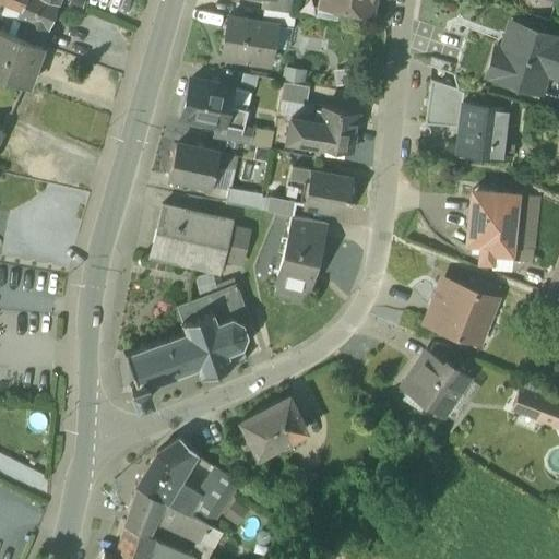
[(0,0),(21,9),(22,9),(24,0),(0,0)]
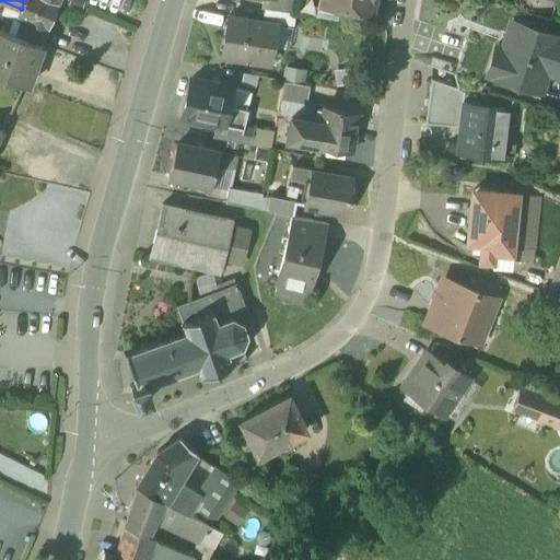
[(50,0),(24,0),(22,9),(21,9),(11,35),(42,47),(46,31),(57,2),(50,0)]
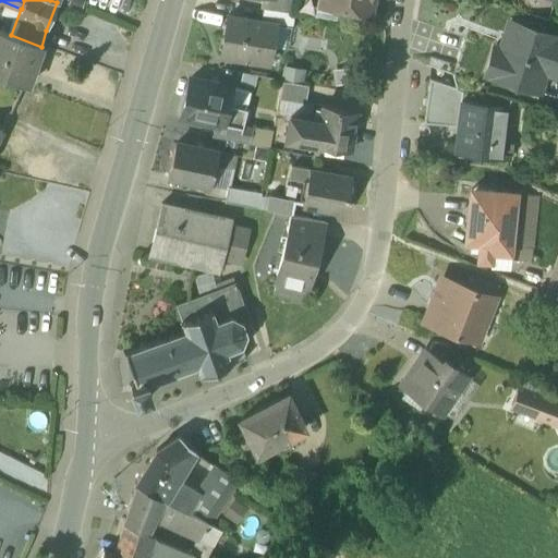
[(291,0),(261,0),(259,8),(263,9),(289,13),(291,0)]
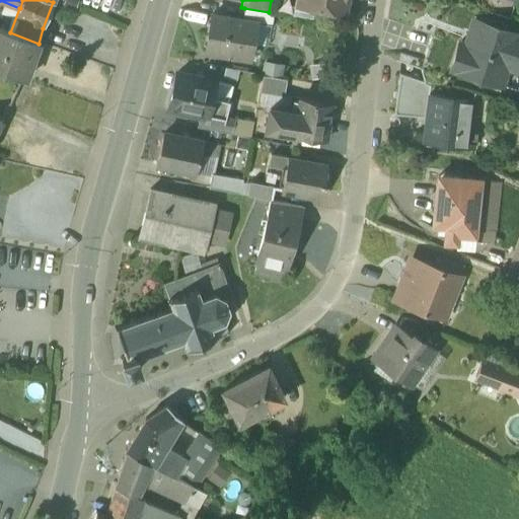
[(308,0),(308,2),(312,9),(320,10),(326,6),(343,9),(344,0),(308,0)]
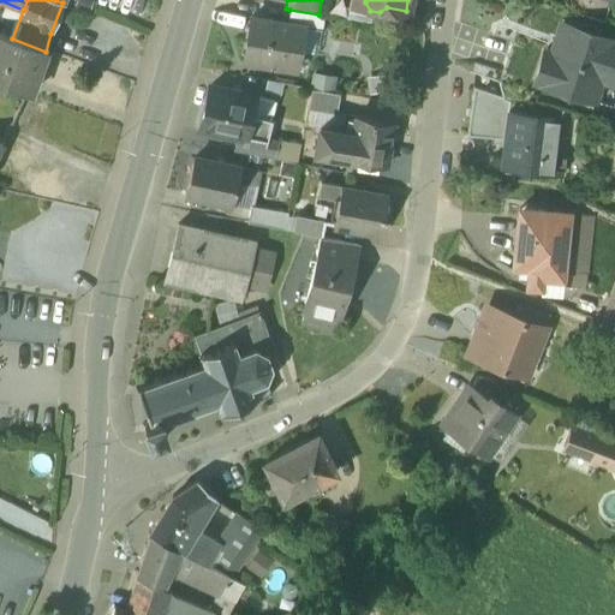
[(572,0),(569,9),(603,21),(609,0),(572,0)]
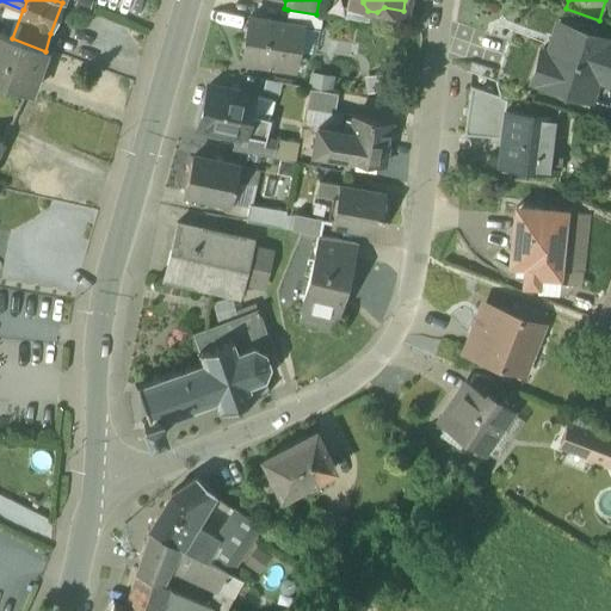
[(316,14),(288,10),(284,24),(301,26),(300,29),(318,32),(321,16),(316,14)]
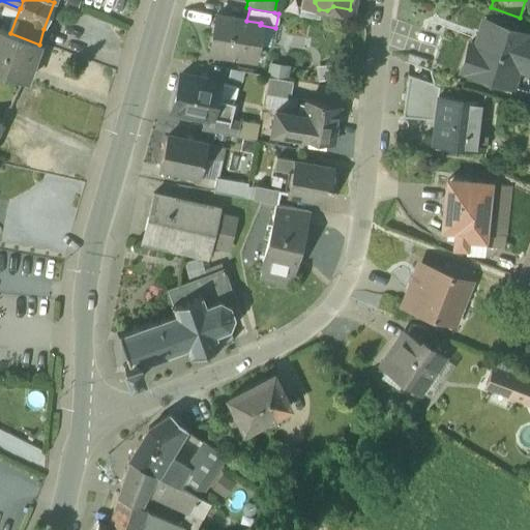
[(246,21),(216,16),(209,54),(254,62),(260,25),(260,24),(261,23),(246,21)]
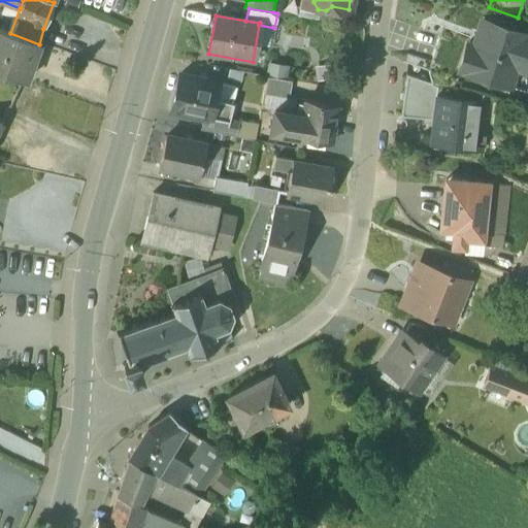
[(527,34),(482,19),(472,44),(466,42),(466,45),(471,46),(465,67),(459,65),(458,67),(508,85),(519,54),(527,57),(527,34)]
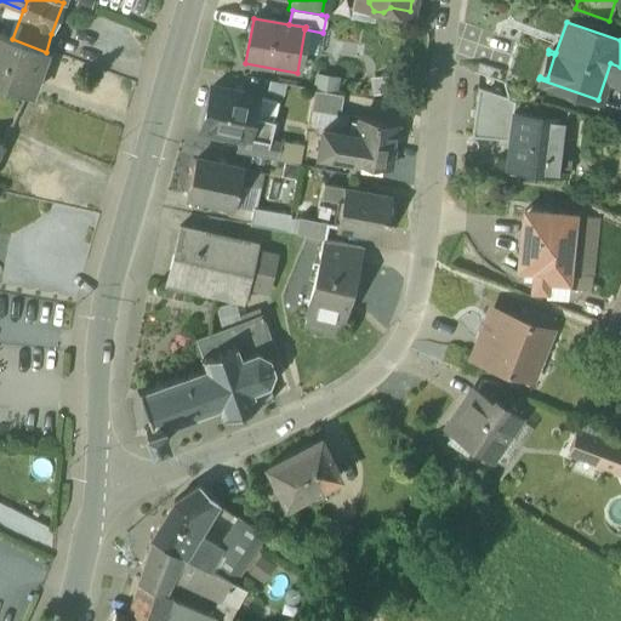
[(12,39),(0,34),(0,86),(27,96),(30,97),(46,52),(12,39)]
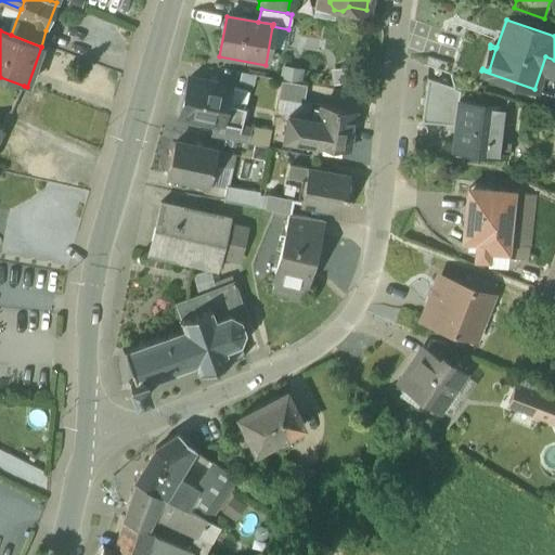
[(230,87),(191,77),(181,117),(220,127),(226,105),(230,87)]
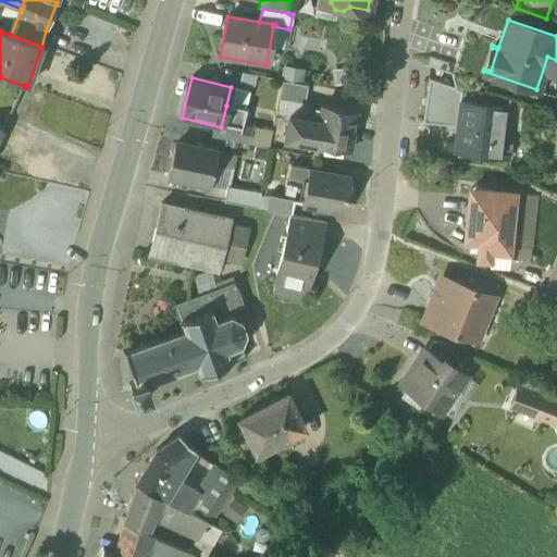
[(308,87),(283,82),(280,99),(305,104),(308,87)]
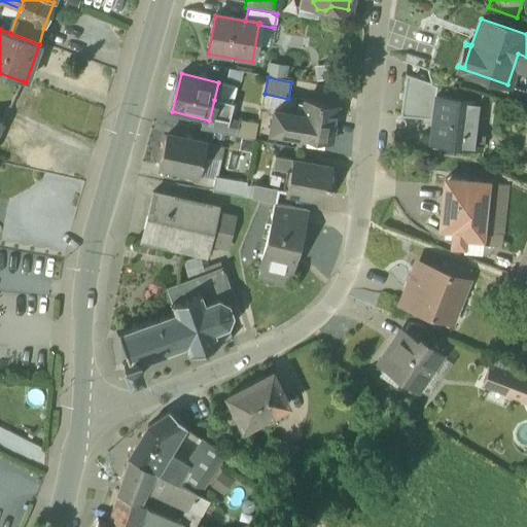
[(401,116),(432,120),(435,95),(436,88),(406,77),(401,116)]
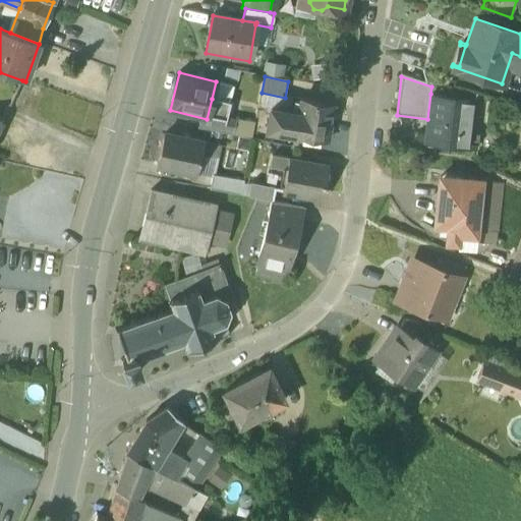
[(233,85),(216,81),(212,99),(229,103),(233,85)]
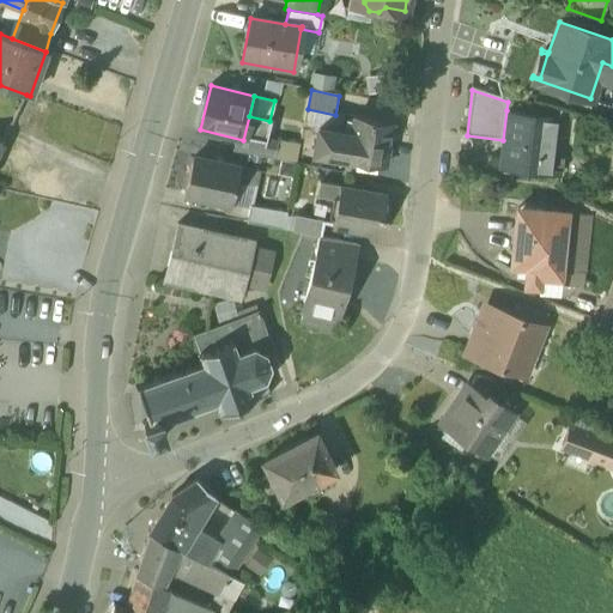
[(558,116),(507,110),(503,140),(505,140),(502,168),(551,174),(558,116)]
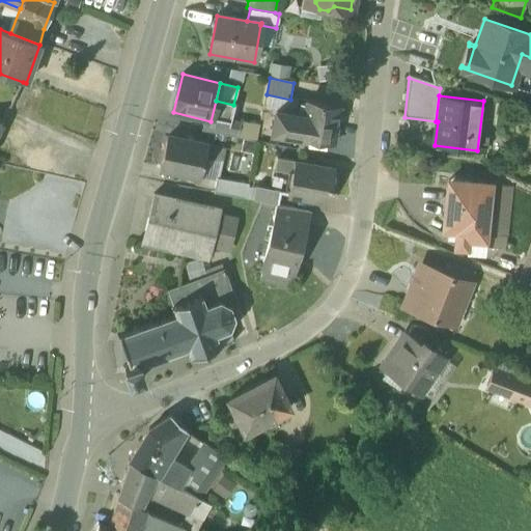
[(233,105),(216,101),(211,121),(212,119),(217,120),(231,123),(232,122),(235,106),(233,105)]
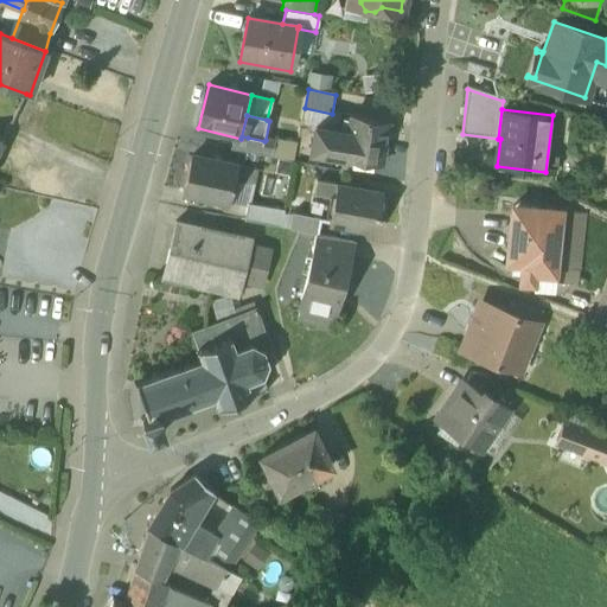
[(388,123),(351,116),(346,140),(346,141),(344,159),(379,165),(388,123)]
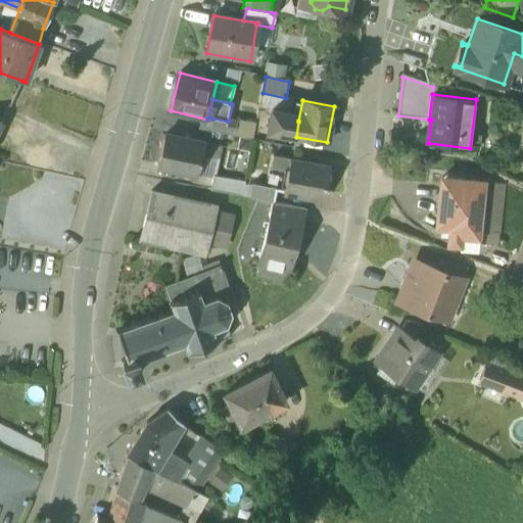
[(298,122),(271,116),(268,131),(296,137),(298,122)]
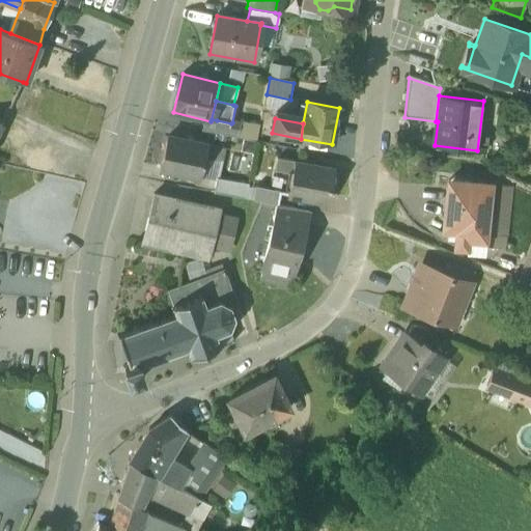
[(231,123),(217,120),(214,134),(239,138),(242,124),(232,122),(231,123)]
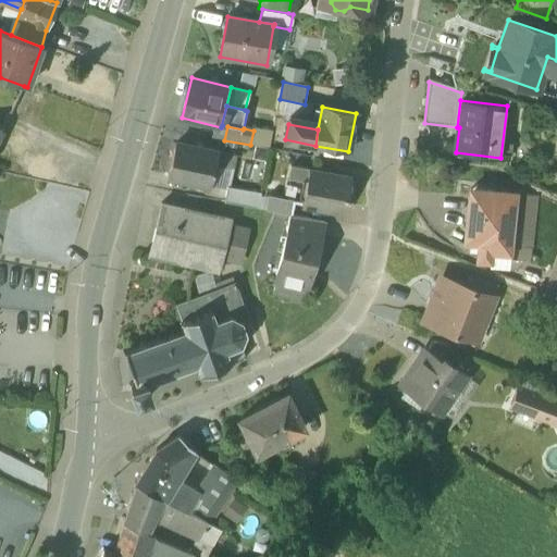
[(218,151),(176,143),(168,176),(209,186),(214,163),(218,151)]
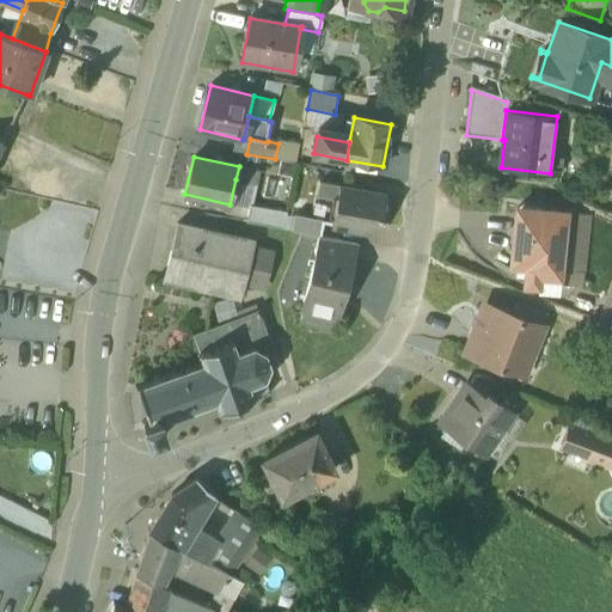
[(258,171),(239,166),(236,179),(256,184),(258,171)]
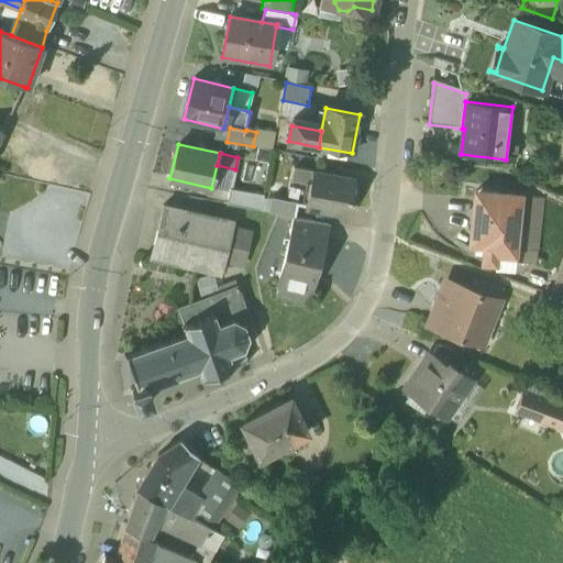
[(253,192),(231,188),(235,169),(217,165),(211,188),(229,191),(227,205),(250,209),(253,192)]
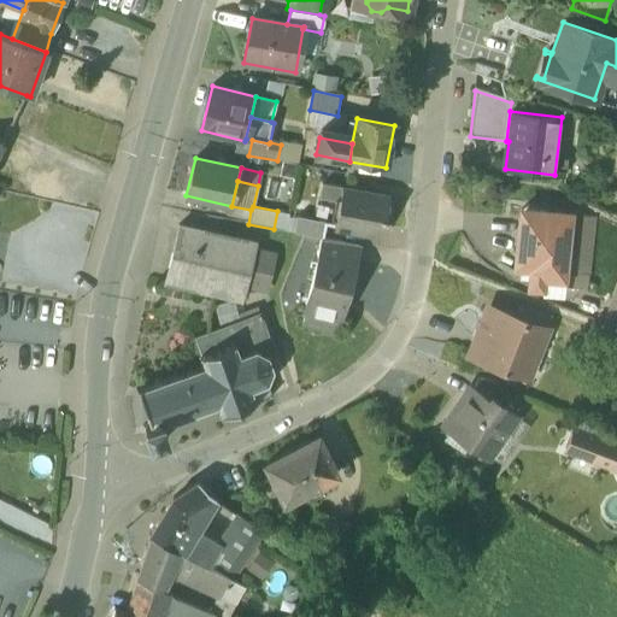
[(341,188),(322,184),(319,198),(339,201),(341,188)]
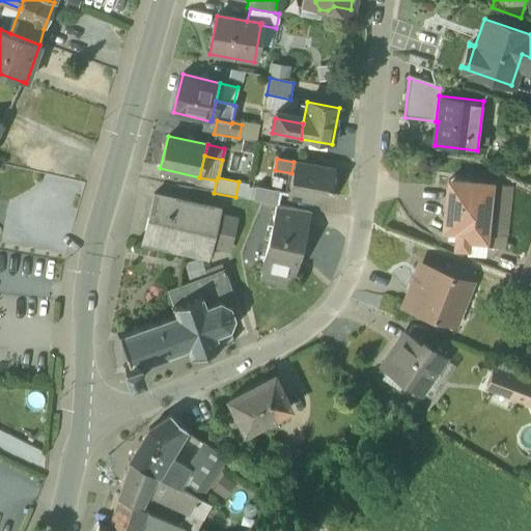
[(334,170),(294,162),(291,173),(287,195),(328,203),(334,170)]
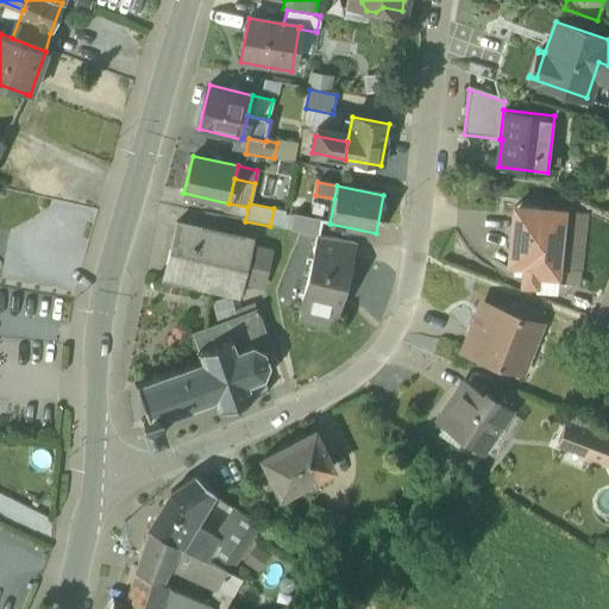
[(284,211),(274,208),(270,226),(281,228),(284,211)]
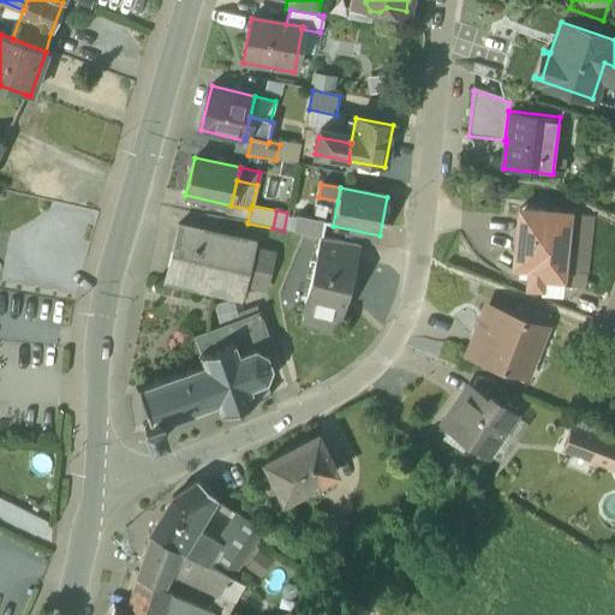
[(568,214),(547,213),(545,220),(518,218),(514,267),(529,268),(563,272),(568,214)]
